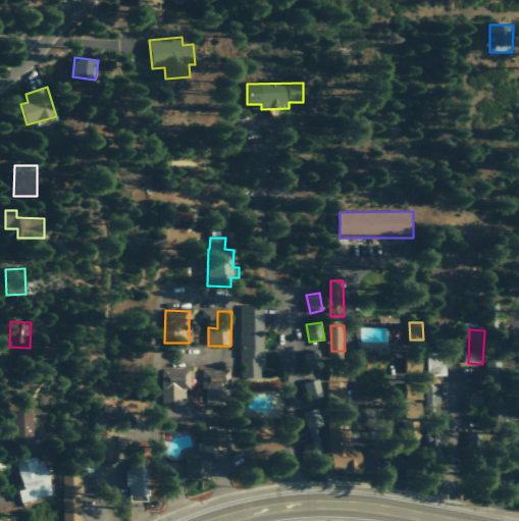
[(429,376),(448,377),(448,356),(429,356),(429,376)]
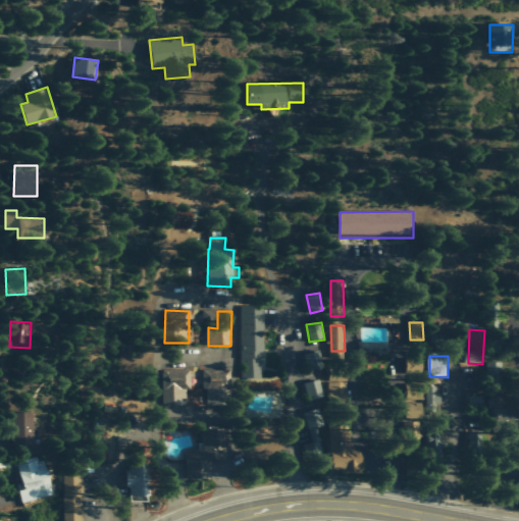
[(164,406),(188,406),(188,391),(191,391),(191,370),(164,371),(164,406)]
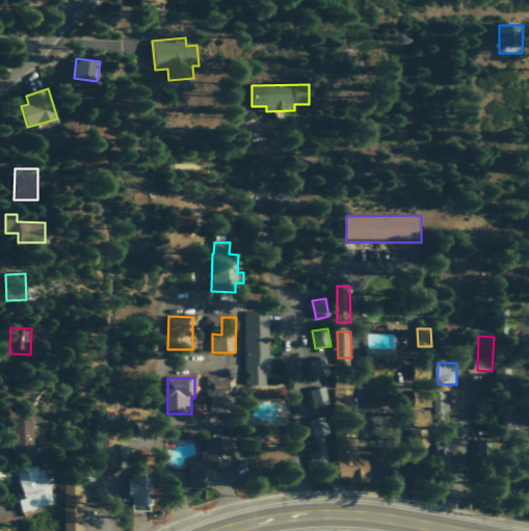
[(236,377),(208,378),(208,398),(212,398),(213,418),(234,418),(234,394),(236,394),(236,377)]
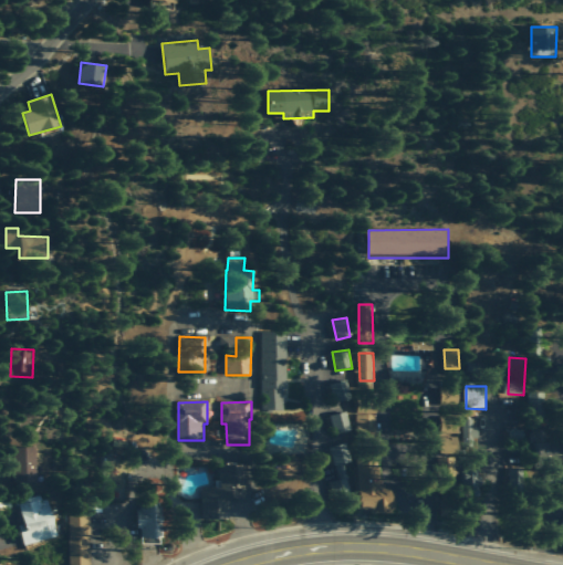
[(352,431),(347,412),(333,416),(337,435),(352,431)]
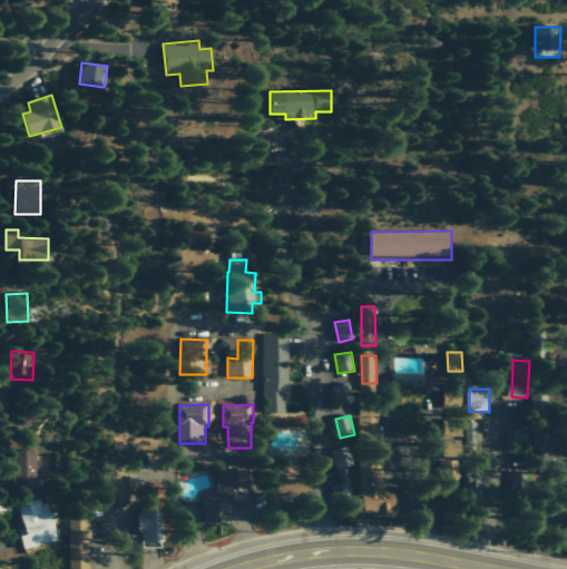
[(360,444),(380,444),(380,419),(361,418),(360,444)]
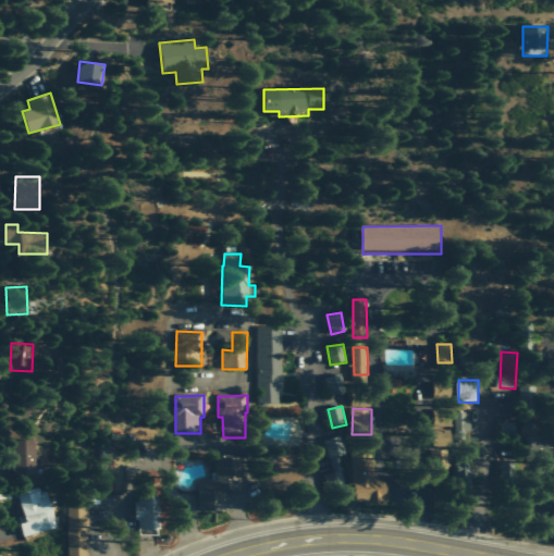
[(456,442),(467,442),(467,432),(471,433),(471,421),(467,421),(467,414),(456,412),(456,442)]
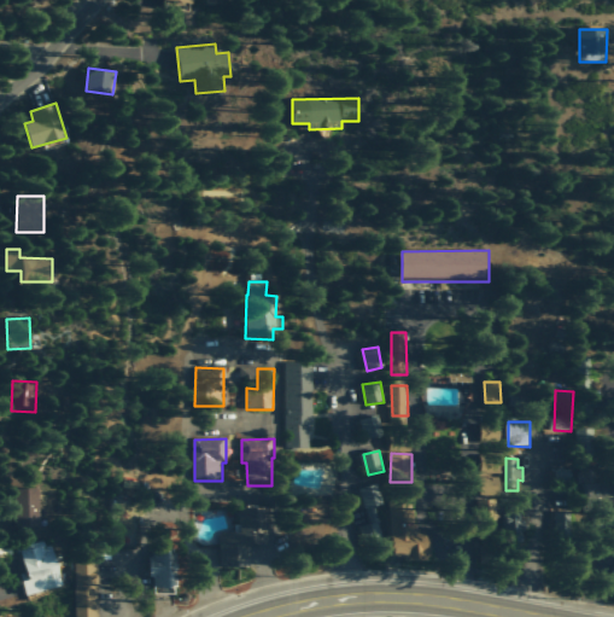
[(480,499),(496,500),(496,466),(480,466),(480,499)]
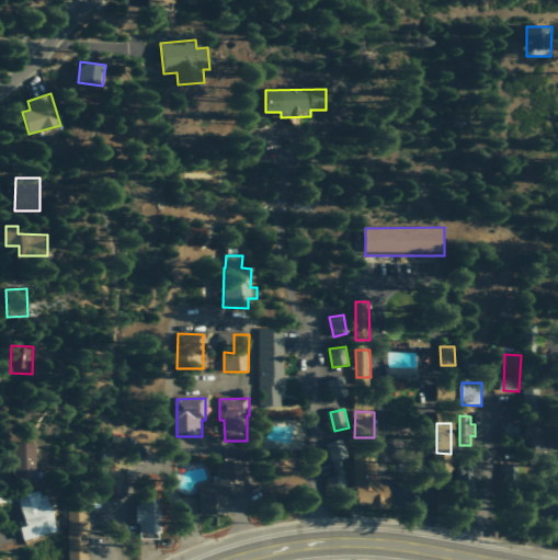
[(519,425),(507,426),(507,437),(519,437),(519,425)]
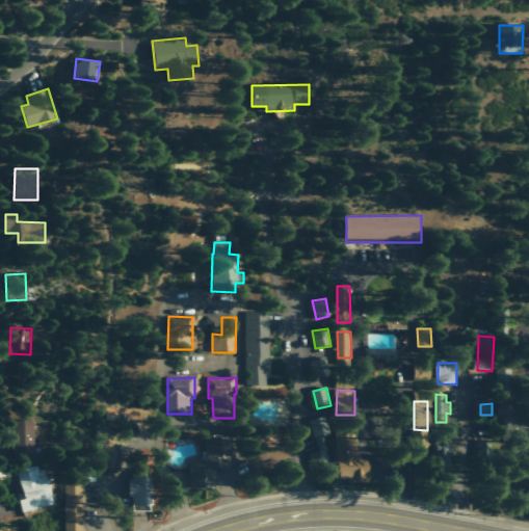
[(528,413),(521,414),(519,403),(498,407),(505,442),(511,441),(514,453),(526,451),(525,446),(528,445),(528,413)]
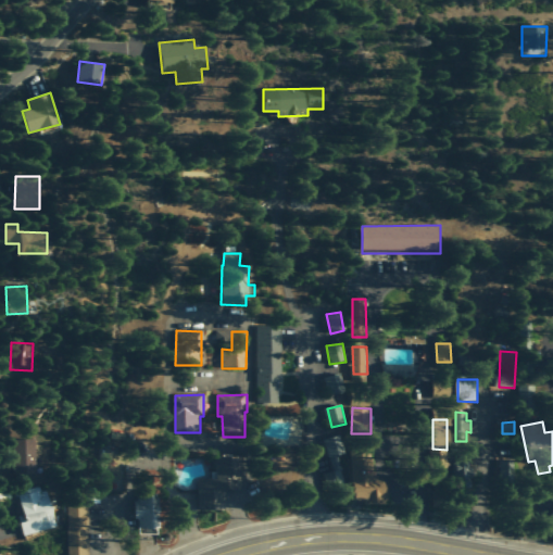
[(346,486),(338,456),(348,454),(342,433),(325,438),(334,471),(325,474),(329,490),(346,486)]
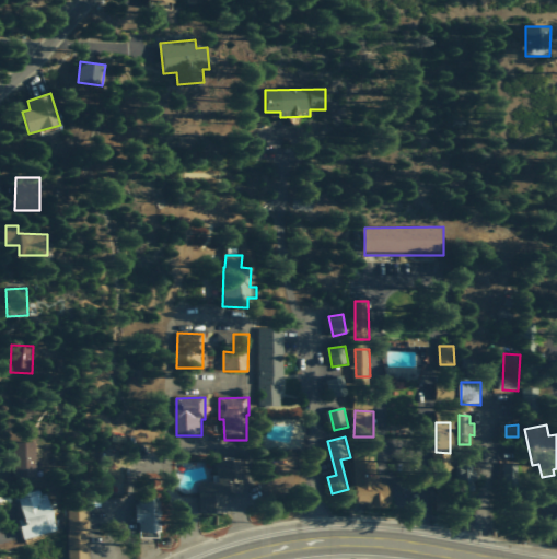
[(36,443),(13,444),(14,479),(37,478),(36,443)]
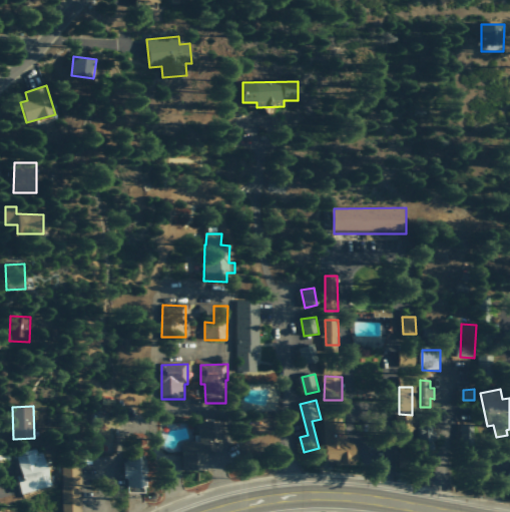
[(92,453),(113,453),(113,447),(100,447),(100,435),(104,435),(104,427),(100,427),(100,419),(110,419),(110,413),(93,413),(92,453)]
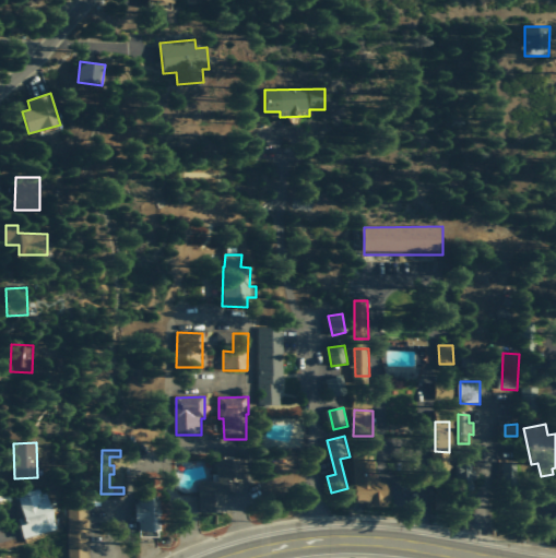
[(452,453),(434,452),(433,475),(452,475),(452,453)]
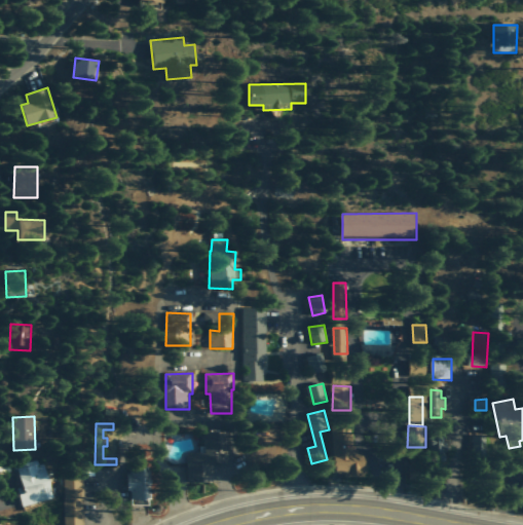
[(333,474),(364,475),(364,459),(353,459),(353,428),(333,427),(333,474)]
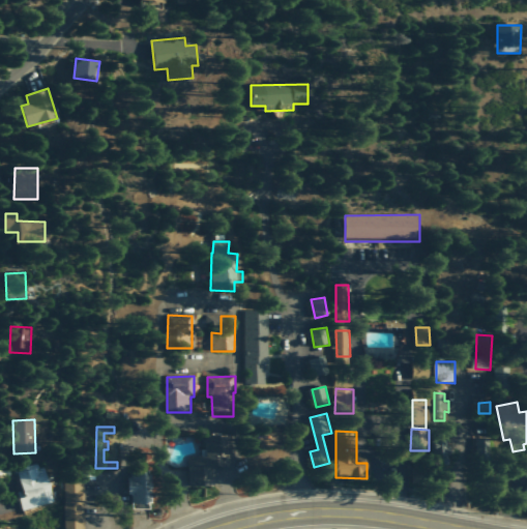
[(191,488),(214,487),(214,463),(230,463),(230,474),(240,474),(240,446),(229,447),(229,436),(206,436),(207,457),(189,458),(191,488)]
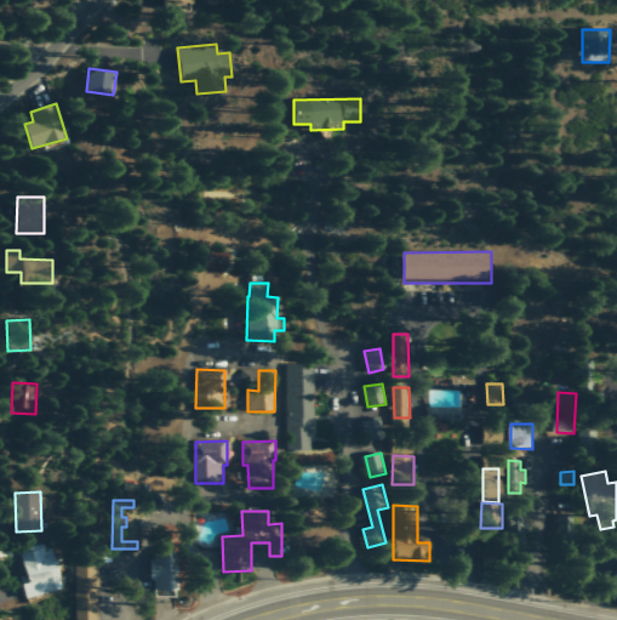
[(509,534),(523,533),(521,517),(508,517),(509,534)]
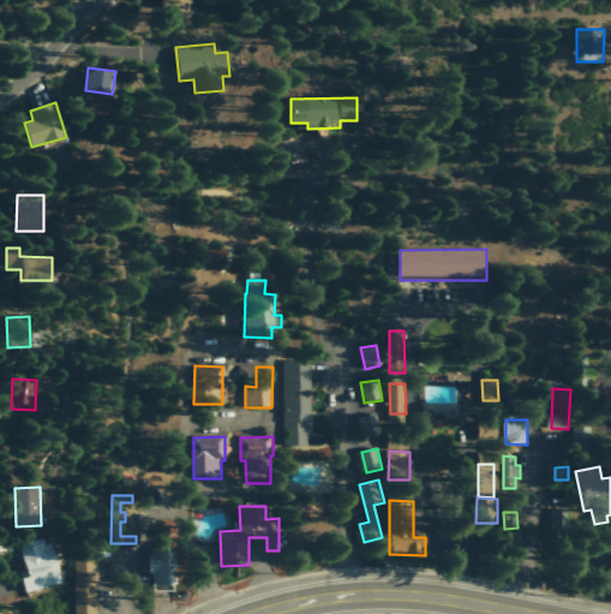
[(63,584),(51,537),(21,546),(29,577),(23,578),(27,594),(63,584)]
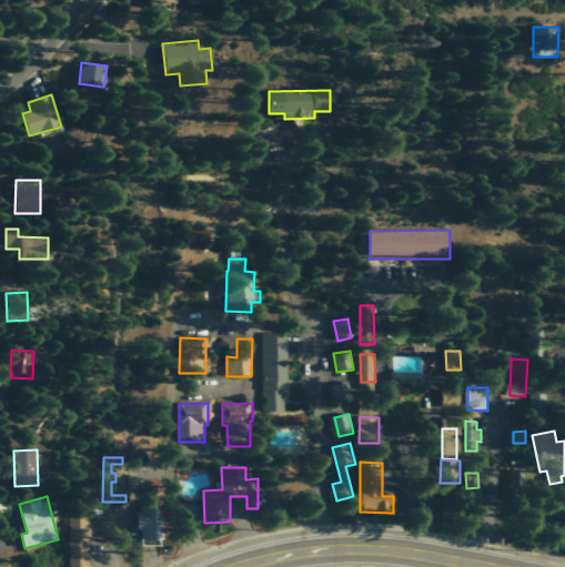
[(141,547),(165,547),(164,507),(140,508),(141,547)]
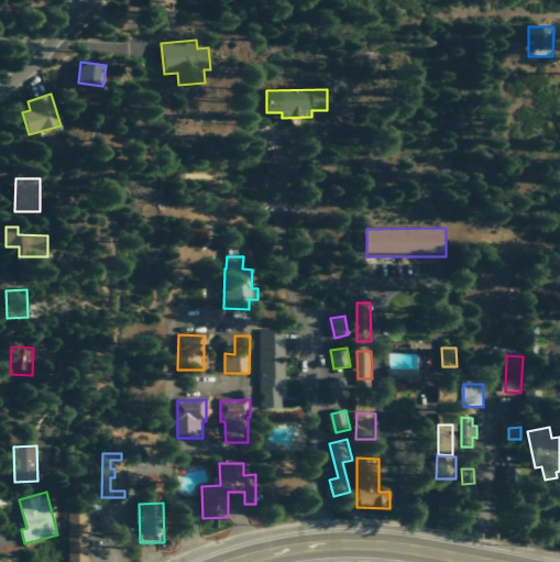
[(91,561),(90,514),(69,514),(70,561),(91,561)]
